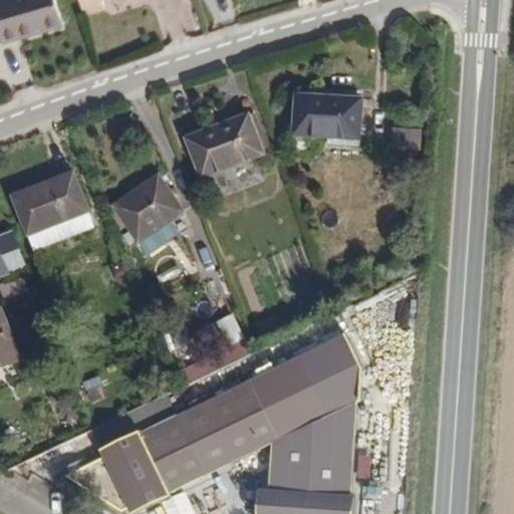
[(0,0),(0,31),(53,15),(49,0),(0,0)]
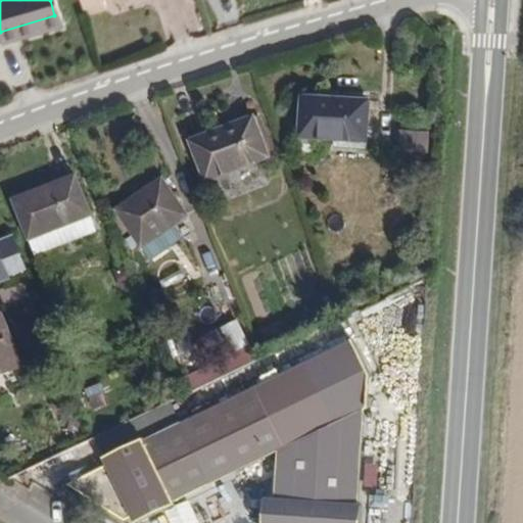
[(311,129),(376,131),(377,93),(313,91),(311,129)]
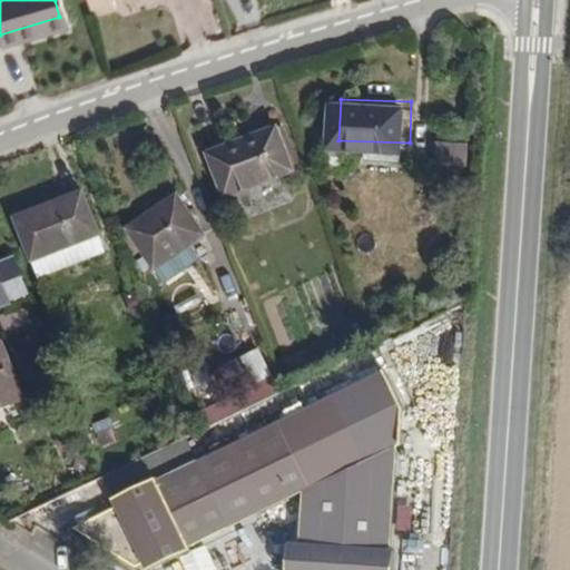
[(226,190),(291,165),(277,121),(212,147),(226,190)]
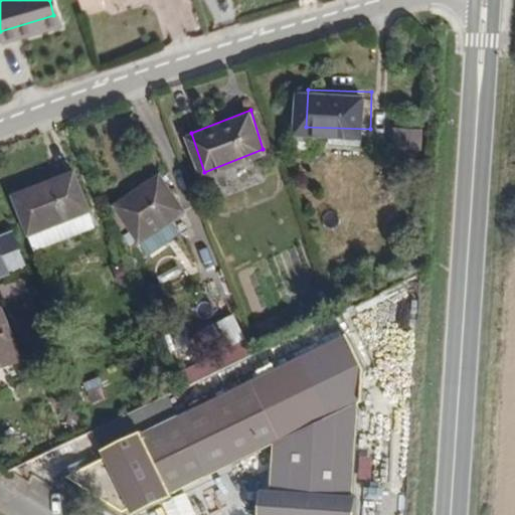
[(29,244),(93,219),(72,168),(11,194),(29,244)]
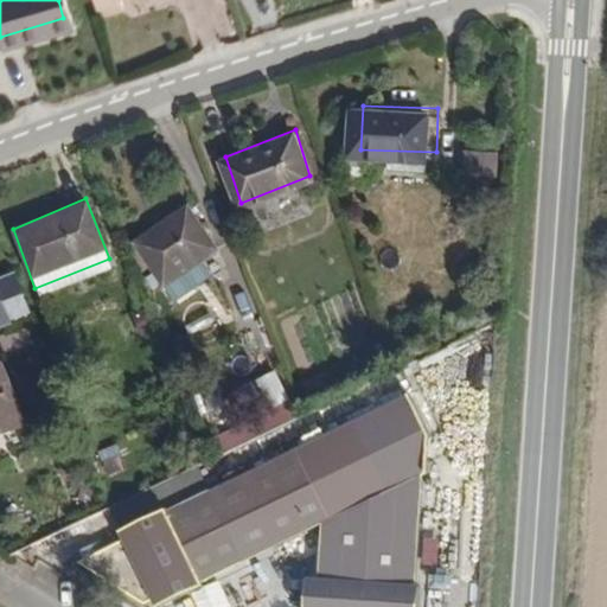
[(140,236),(166,280),(219,244),(192,202),(140,236)]
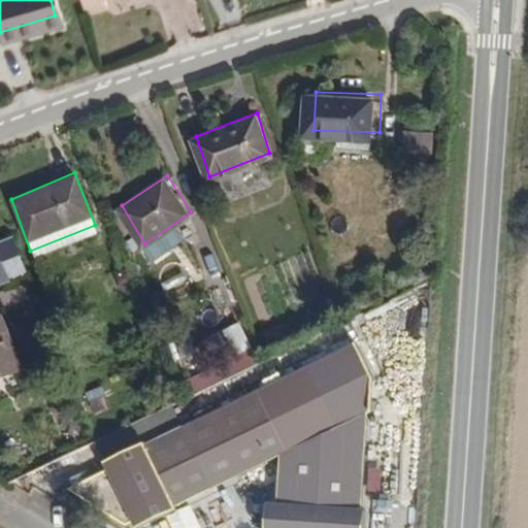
[(0,372),(20,366),(0,315),(0,372)]
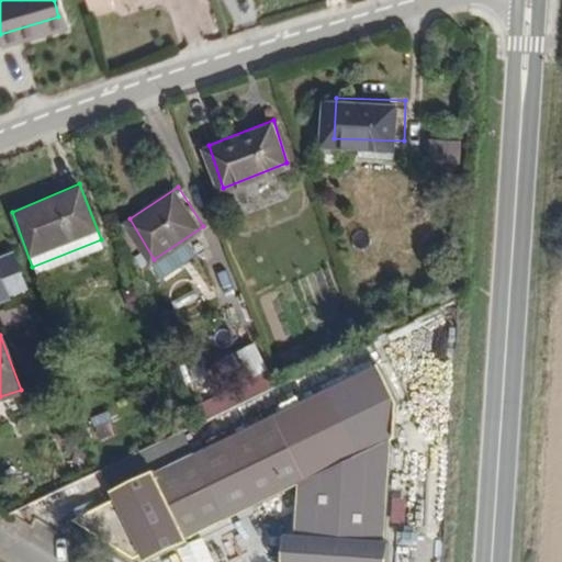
[(256,343),(205,364),(218,393),(198,403),(205,419),(276,388),(256,343)]
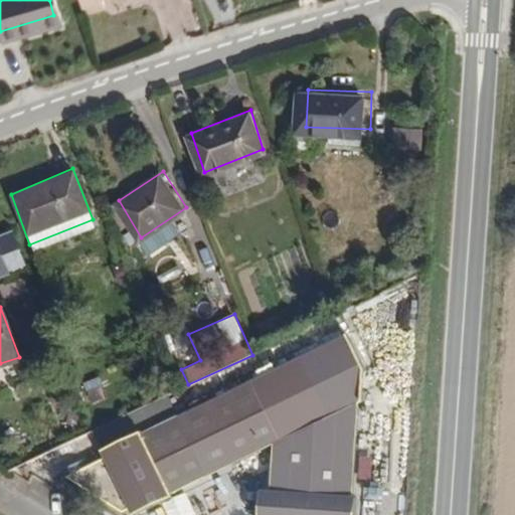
[(355,397),(358,366),(341,331),(181,411),(170,388),(164,390),(87,430),(100,456),(60,475),(116,509),(124,505),(127,512),(166,493),(165,491),(211,472),(271,448),(263,495),(252,493),(248,514),(347,514),(349,493),(345,493),(352,400),(355,397)]
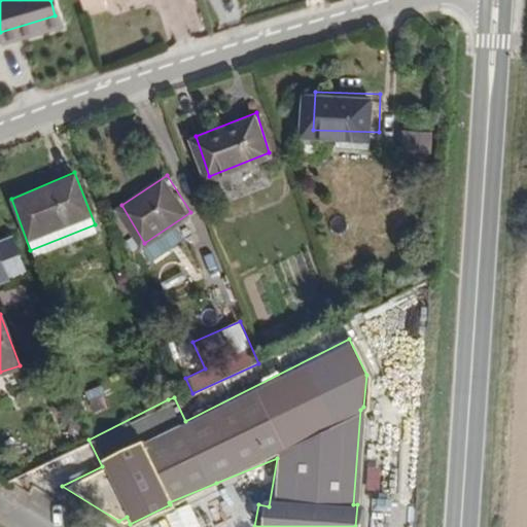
[(177,367),(197,361),(190,342),(171,348),(177,367)]
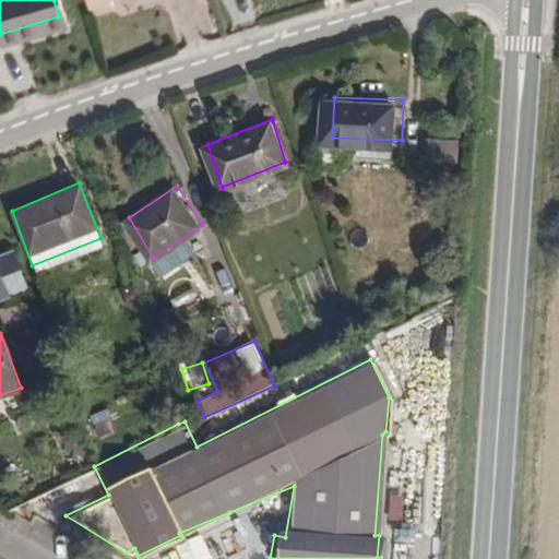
[(109,409),(92,414),(97,438),(115,433),(109,409)]
